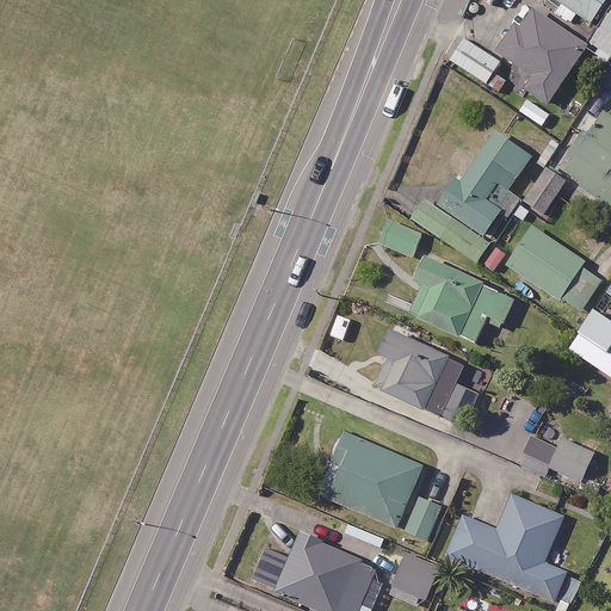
[(475,0),(489,8),(494,0),(547,0),(590,26),(606,0),(605,0),(475,0)]
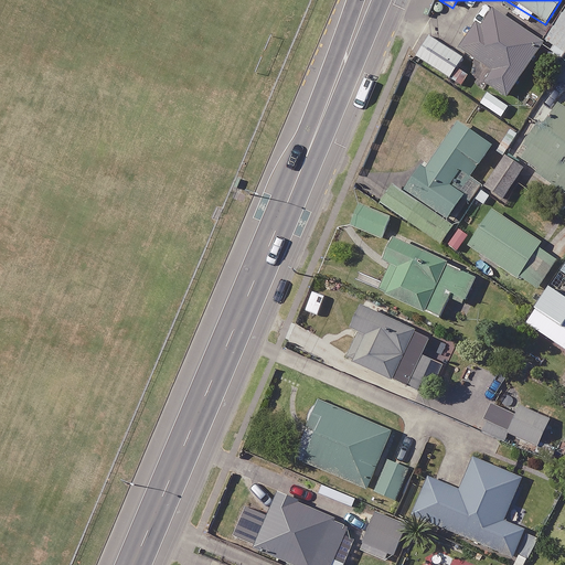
[(545,42),(491,6),(461,49),(494,72),(487,83),(508,97),(545,42)]
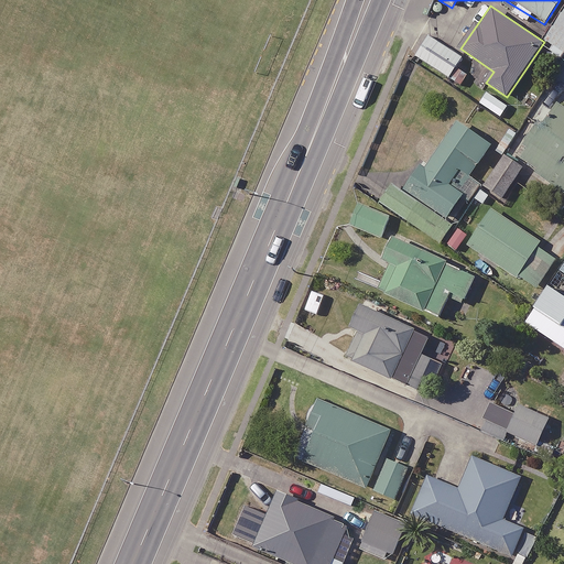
[(562,60),(563,56),(563,8),(543,38),(554,46),(551,52),(562,60)]
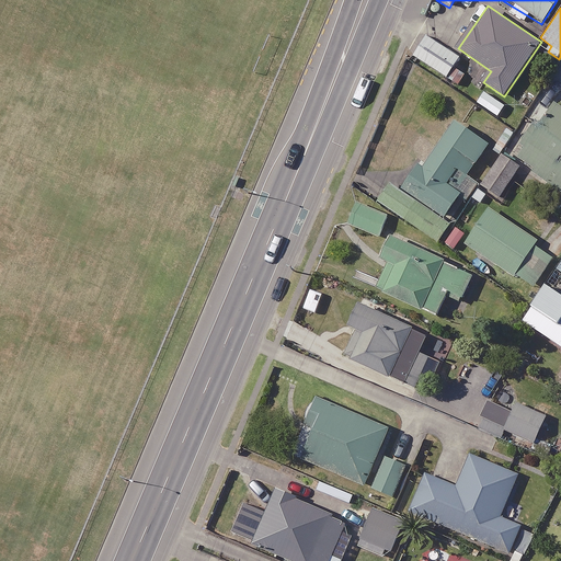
[(472,66),(428,36),(415,55),(459,86),(472,66)]
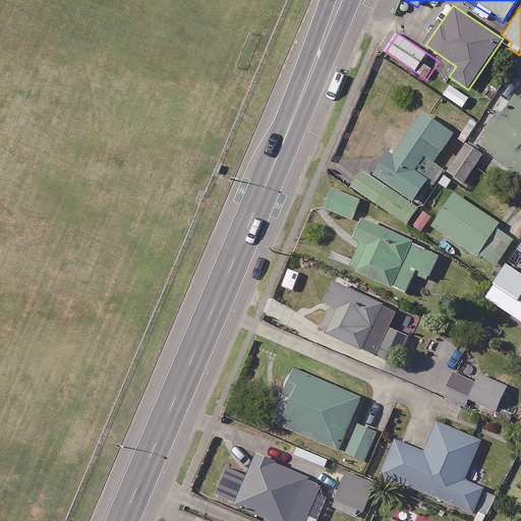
[(520,96),(509,115),(501,118),(479,149),(520,177),(520,96)]
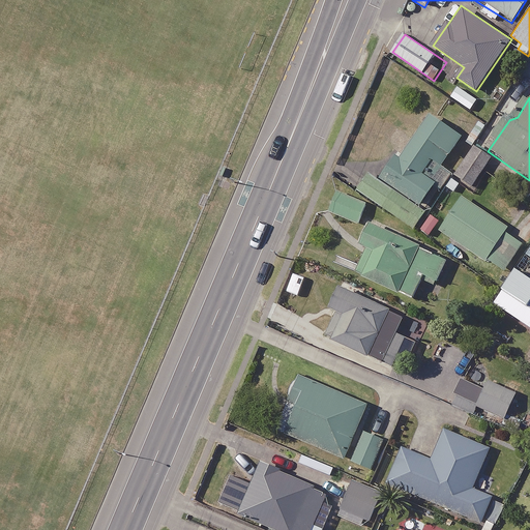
[(399,156),(382,180),(372,172),(359,189),(417,230),(430,212),(420,206),(436,182),(423,174),(432,160),(442,168),(463,137),(432,116),(402,159),(399,156)]
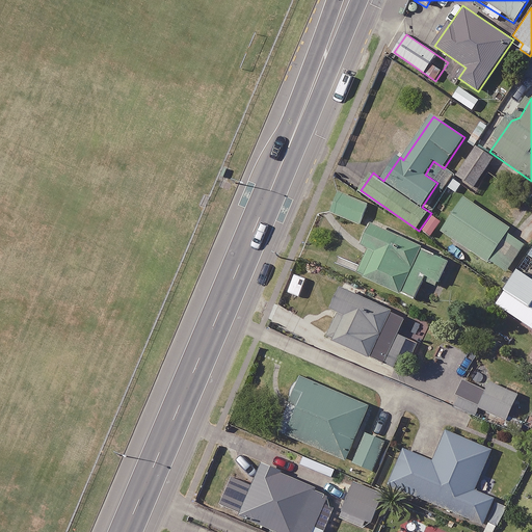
[(494,159),(477,149),(458,176),(475,187),(494,159)]
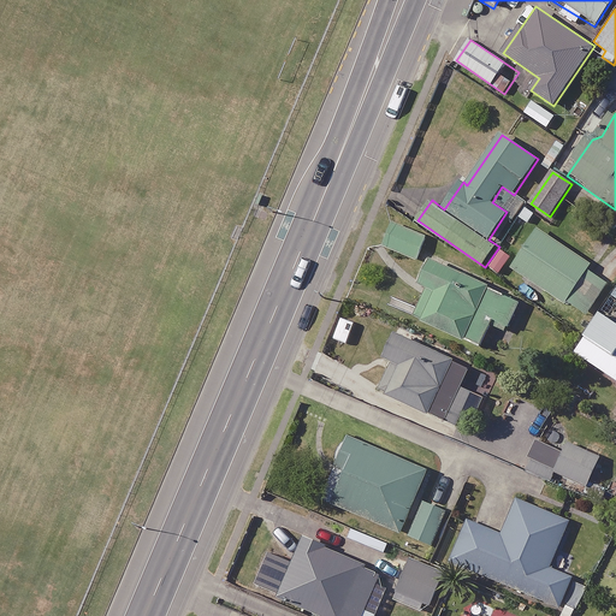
[(427,235),(396,221),(385,247),(418,260),(427,235)]
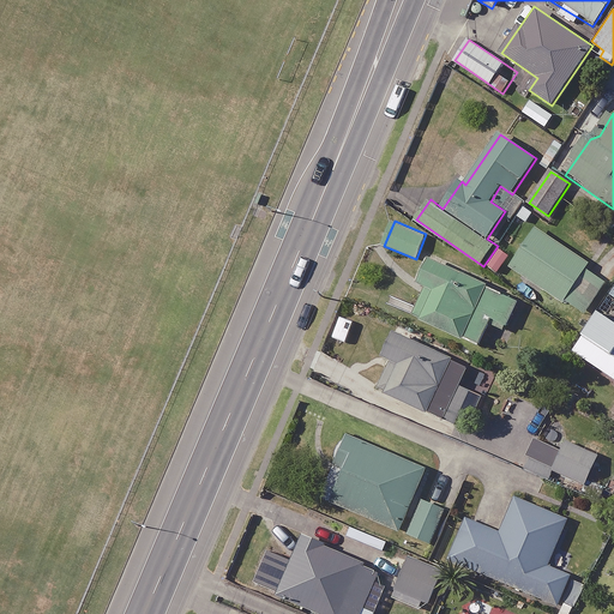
[(589,263),(536,228),(511,266),(583,315),(606,282),(585,268),(589,263)]
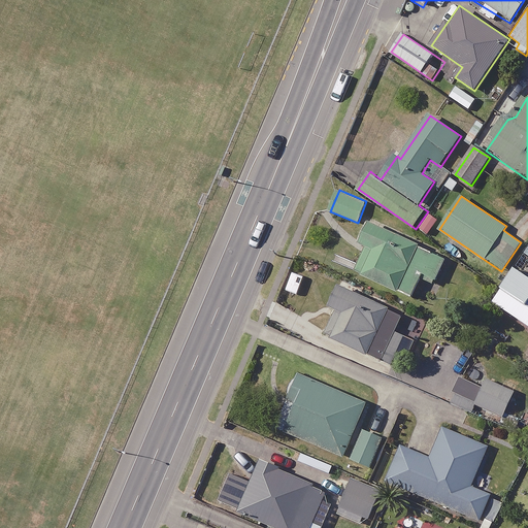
[(447,259),(370,224),(361,244),(367,248),(356,272),(411,298),(421,278),(434,285),(447,259)]
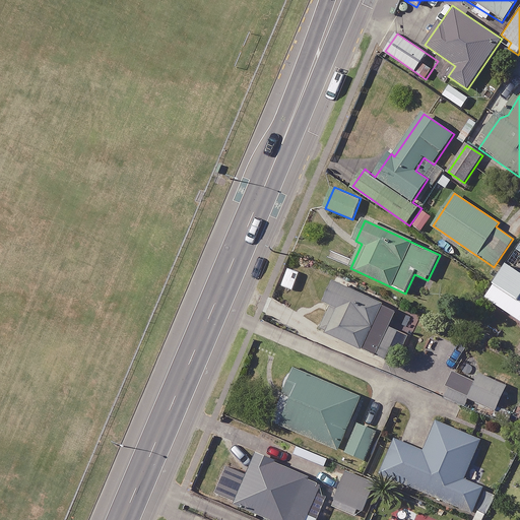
[(519,272),(507,263),(484,297),(519,320),(519,272)]
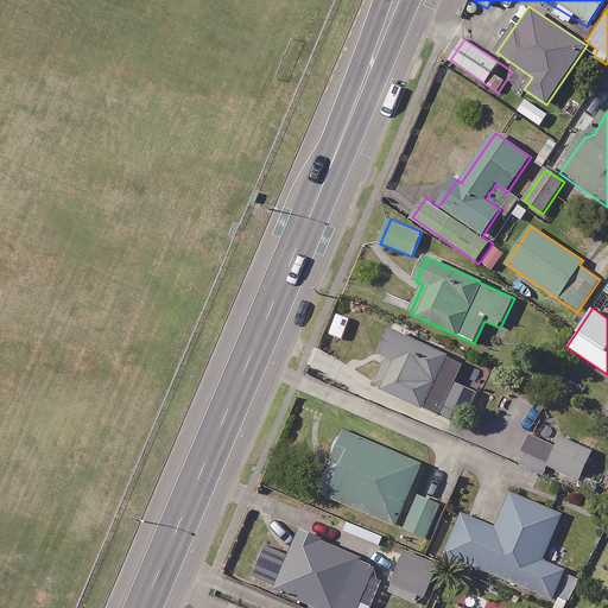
[(466,360),(390,328),(380,352),(388,355),(374,387),(453,420),(458,406),(470,411),(477,392),(456,384),(466,360)]
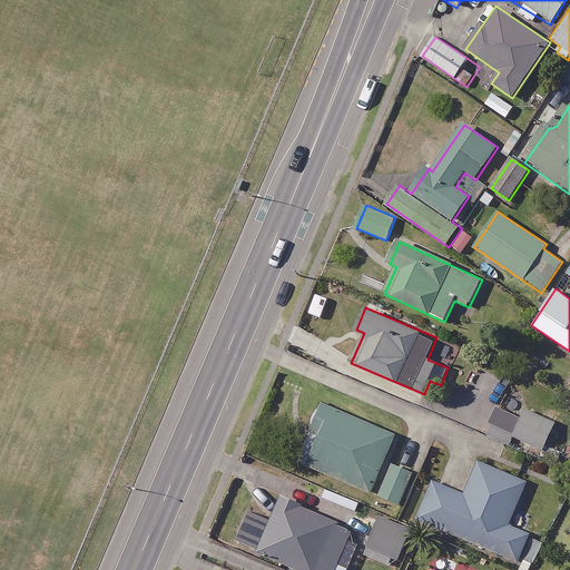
[(396,435),(323,405),(300,462),(372,493),(396,435)]
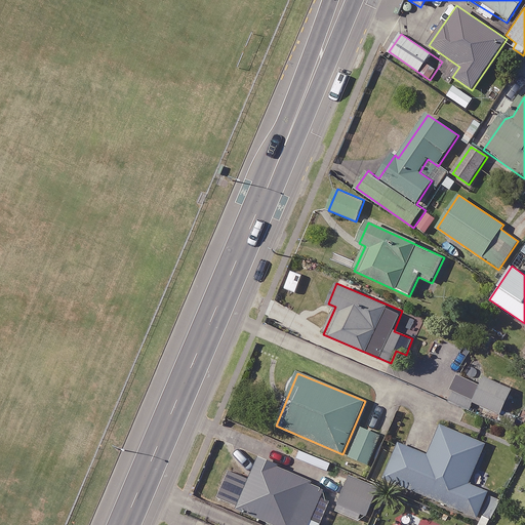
[(480,384),(460,375),(452,394),(501,414),(512,388),(484,376),(480,384)]
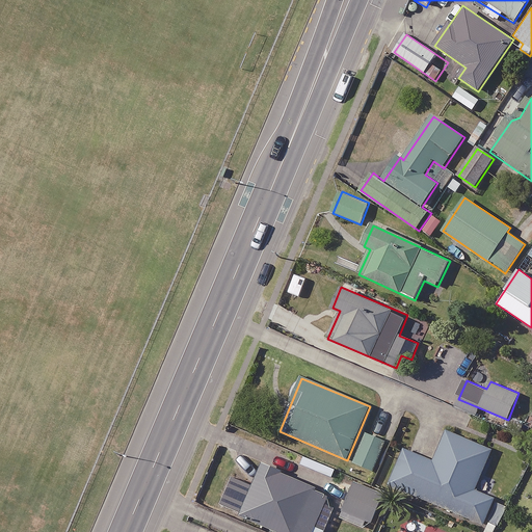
[(491,450),(447,431),(433,462),(405,450),(391,485),(483,524),(495,499),(475,490),(491,450)]
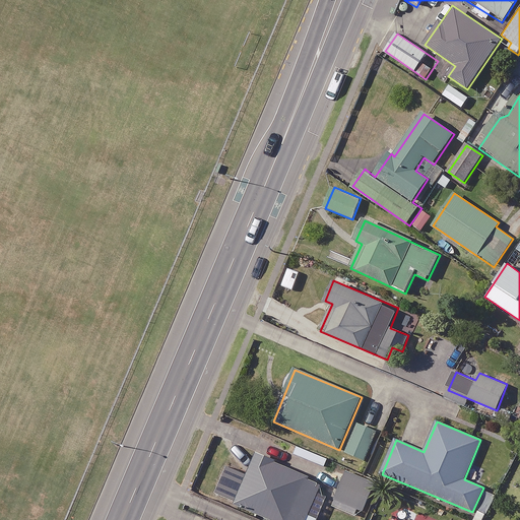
[(378,432),(358,423),(345,452),(366,460),(378,432)]
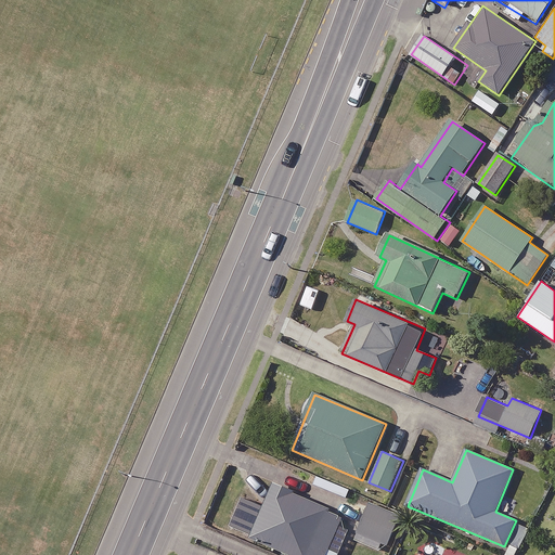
[(343,514),(271,485),(250,537),(295,554),(340,554),(350,532),(337,527),(343,514)]
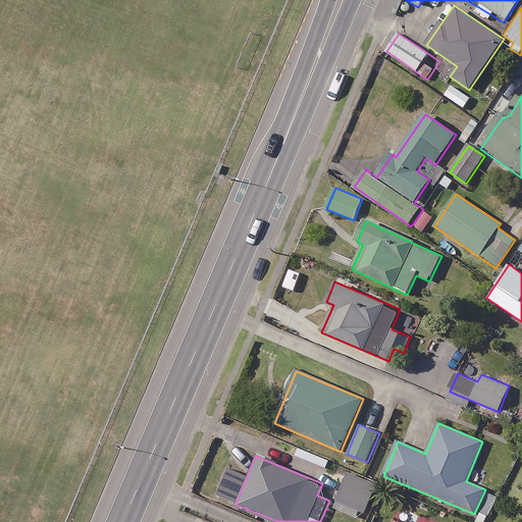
[(374,484),(340,473),(330,501),(366,512),(374,484)]
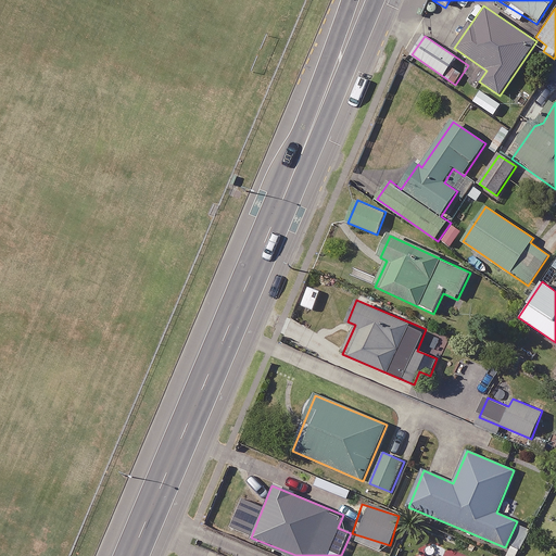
[(476,555),(468,553),(466,555),(464,555),(444,547),(429,541),(422,555),(476,555)]
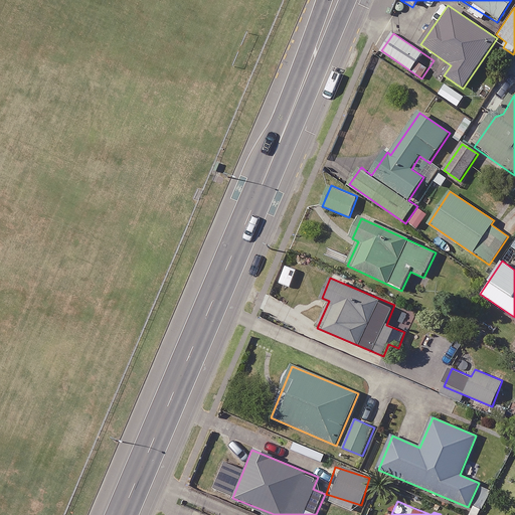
All buildings are outlined.
